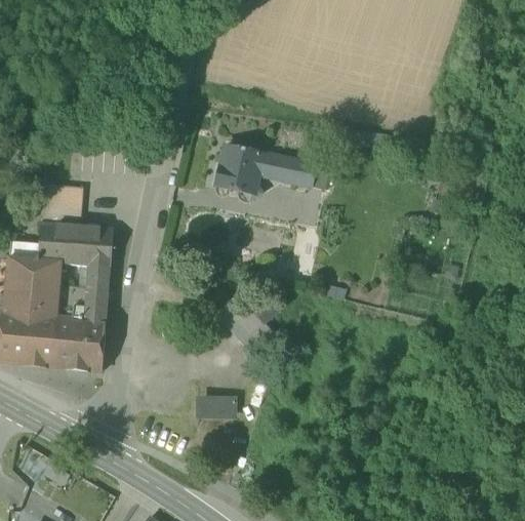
[(240,190),(249,202),(263,192),(256,184),(259,168),(255,167),(258,151),(228,144),(227,147),(223,149),(219,160),(221,163),(221,164),(219,164),(215,185),(240,190)]
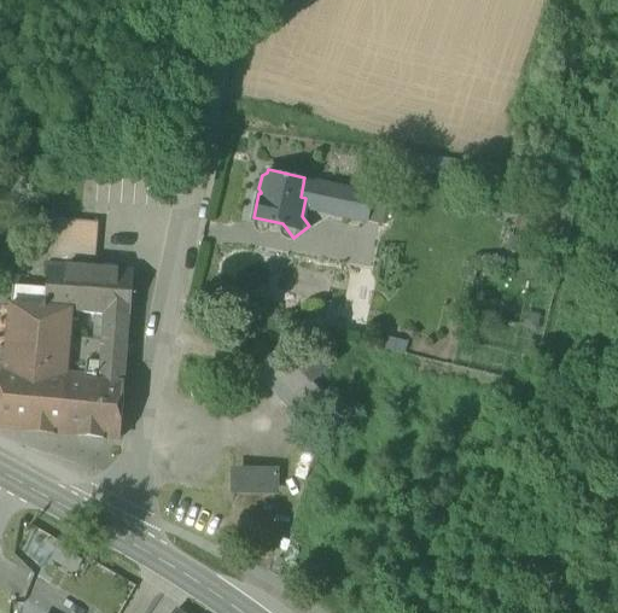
[(331,211),(380,222),(386,194),(304,177),(301,197),(305,198),(332,204),(331,211)]
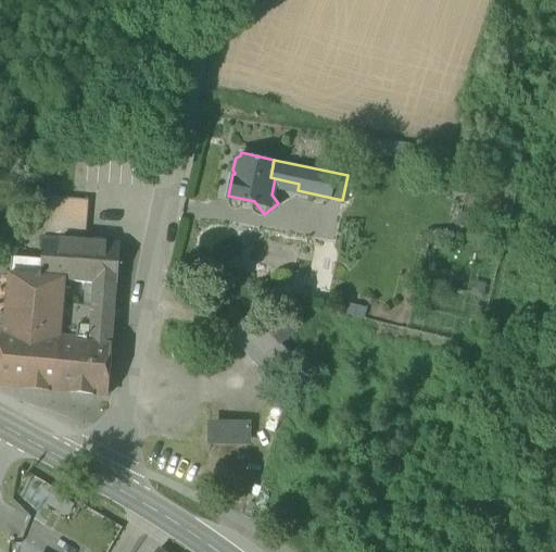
[(86,238),(86,239),(89,198),(48,193),(43,236),(83,238),(86,238)]
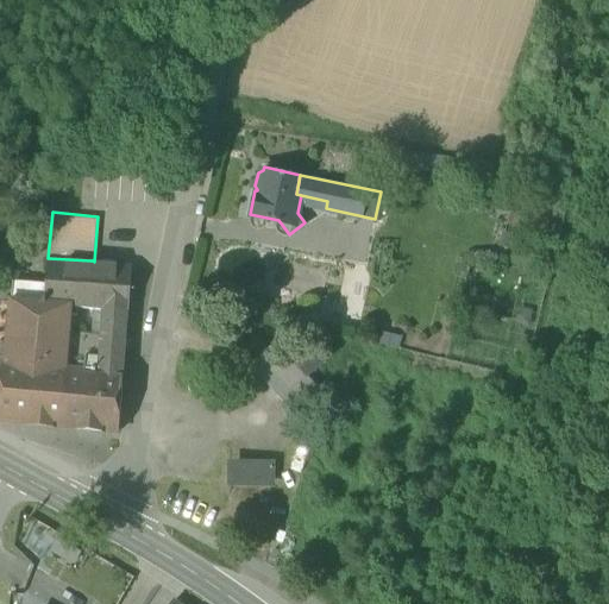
[(92,307),(100,307),(102,289),(88,288),(90,260),(48,258),(45,281),(44,302),(77,306),(92,307)]
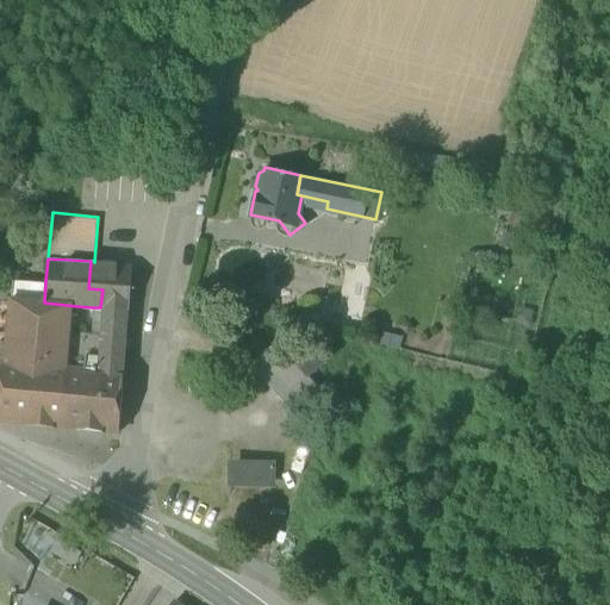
[(94,261),(91,261),(88,288),(103,289),(100,307),(126,310),(130,264),(94,262),(94,261)]
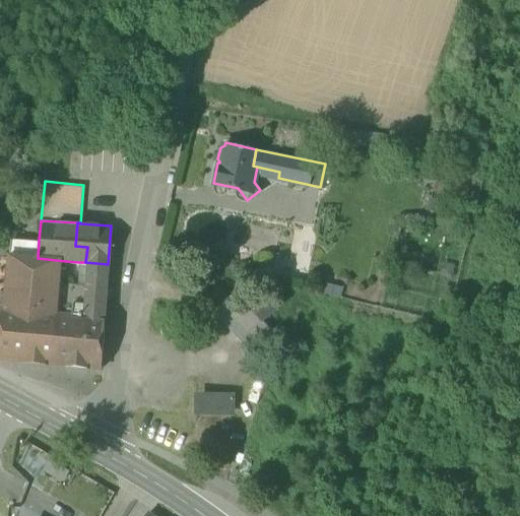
[(10,256),(38,258),(39,240),(11,238),(10,256)]
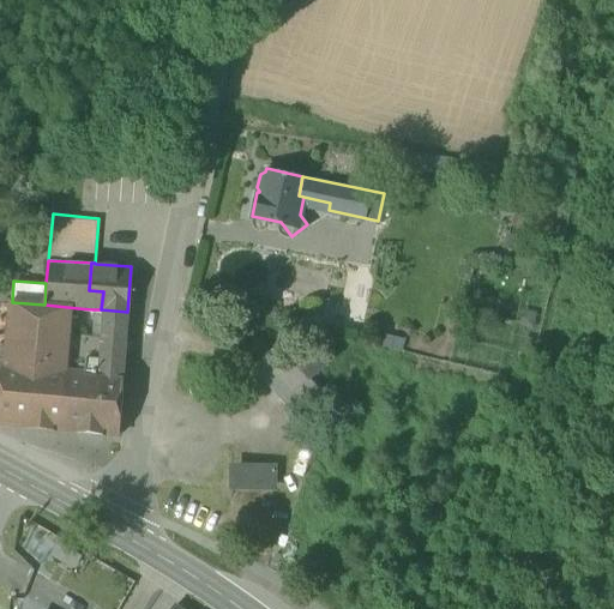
[(0,418),(119,434),(124,362),(102,361),(102,354),(91,354),(92,342),(90,339),(85,336),(66,333),(66,314),(78,314),(78,308),(44,305),(12,302),(6,363),(4,363),(4,372),(1,395),(0,415),(0,418)]
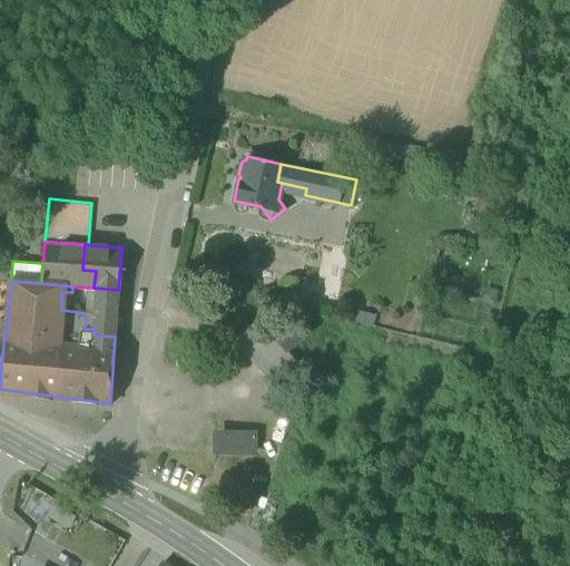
[(94,288),(86,288),(84,315),(86,318),(85,329),(95,329),(95,335),(115,337),(116,319),(118,290),(94,288)]
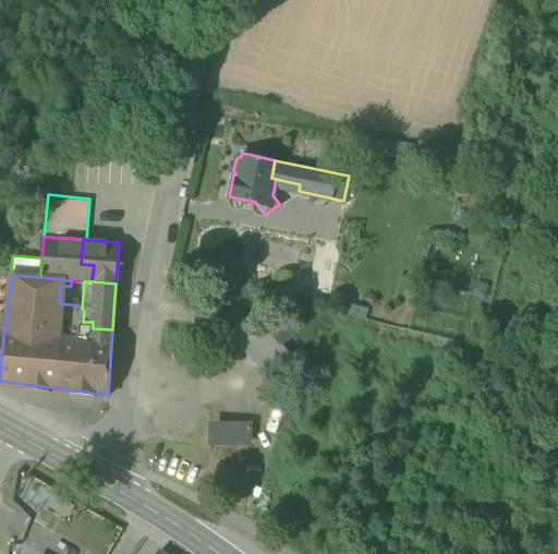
[(363,316),(365,304),(342,299),(340,312),(363,316)]
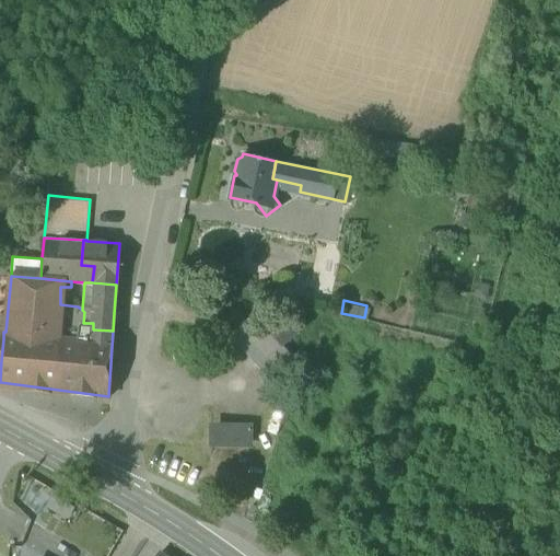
[(231,333),(271,384),(287,372),(288,356),(279,345),(307,323),(296,310),(289,315),(263,308),(231,333)]
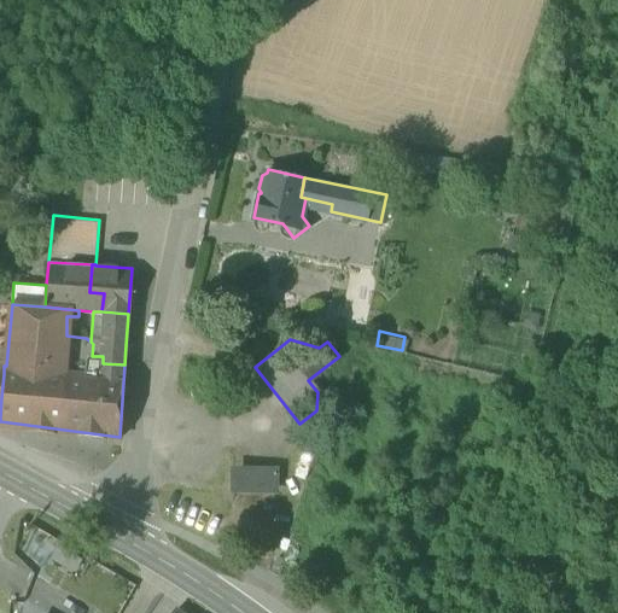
[(258,467),(261,488),(275,486),(273,465),(258,467)]
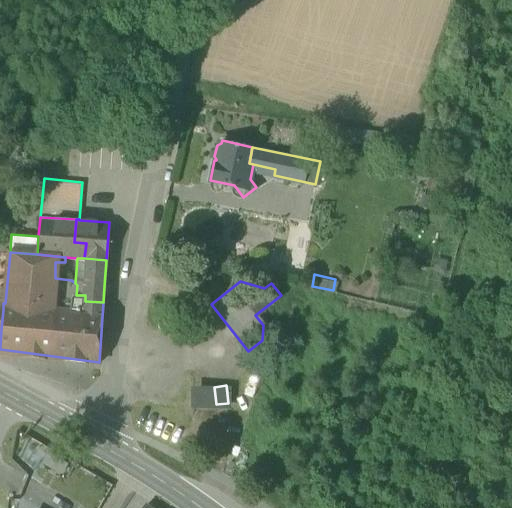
[(216,404),(214,387),(190,389),(192,406),(216,404)]
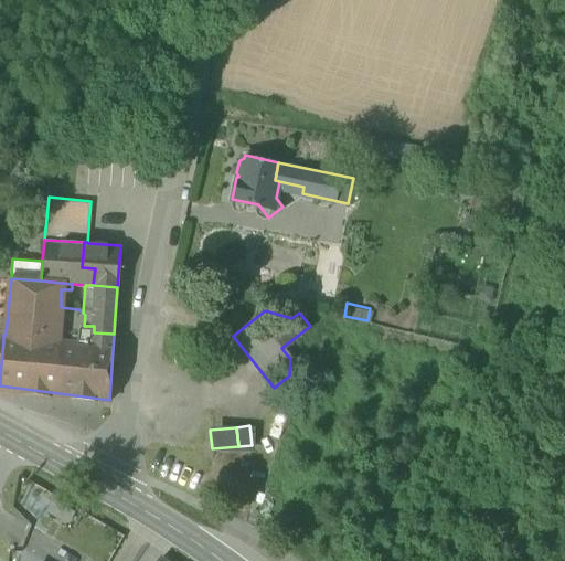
[(255,499),(262,501),(265,493),(258,490),(255,499)]
